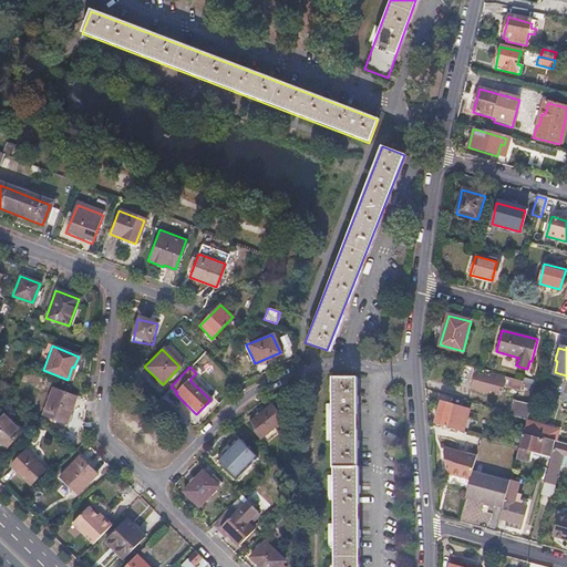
[(525,392),(527,382),(481,370),(476,369),(472,384),(477,385),(476,390),(491,393),(492,390),(503,393),(504,387),(525,392)]
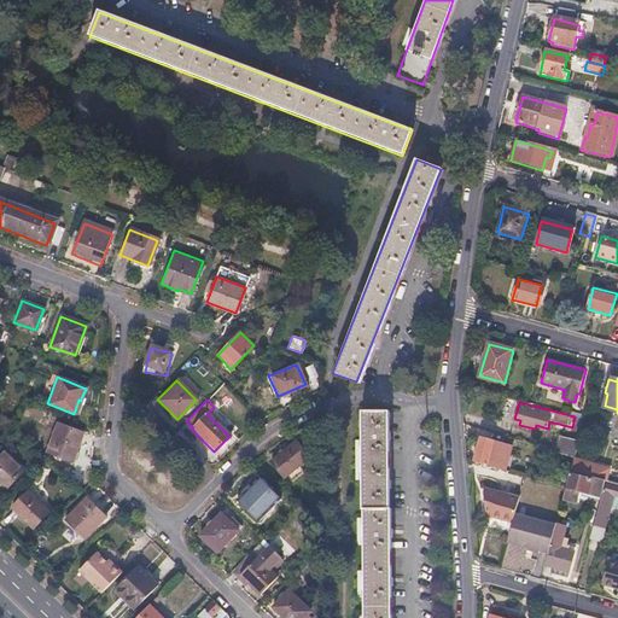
[(391,617),(389,412),(362,412),(365,617),(391,617)]
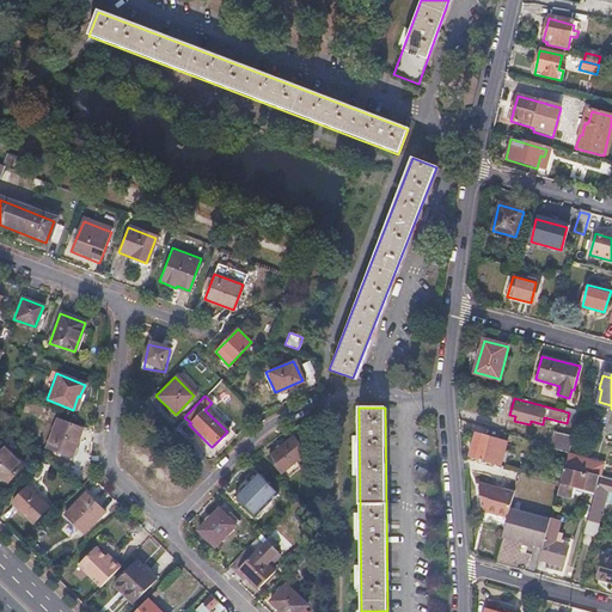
[(569,448),(564,466),(599,476),(600,476),(604,466),(583,460),(585,453),(576,451),(586,420),(591,421),(592,412),(580,410),(579,415),(575,426),(569,448)]
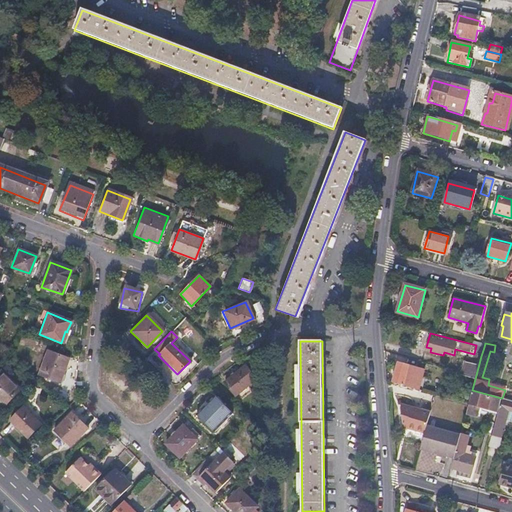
[(474,354),(481,356),(484,347),(476,345),(474,354)]
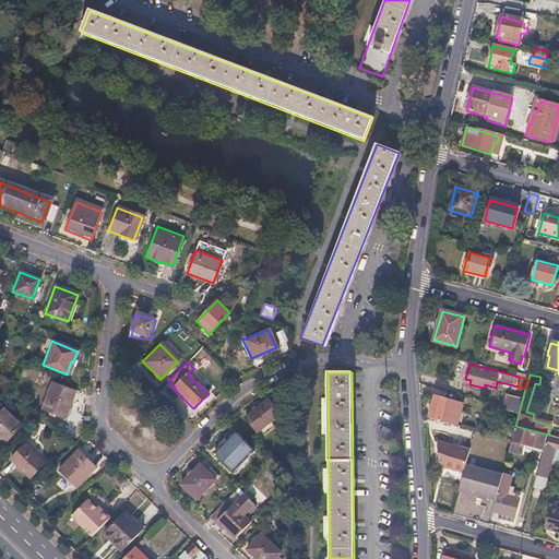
[(71,391),(48,382),(39,408),(61,416),(71,391)]
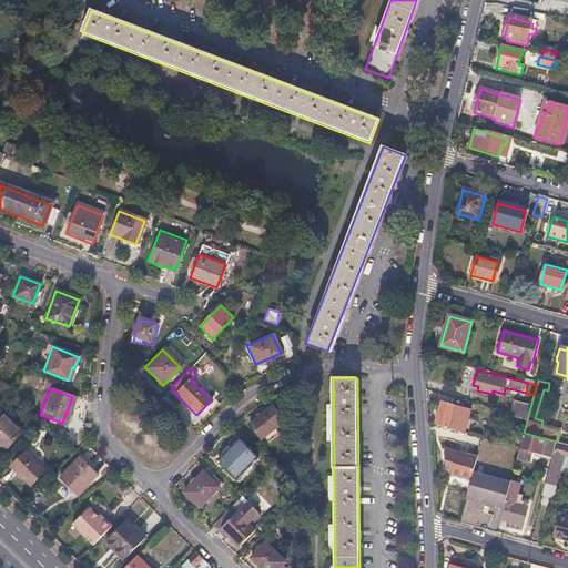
[(520,411),(505,407),(505,409),(528,416),(534,395),(526,393),(523,404),(520,411)]
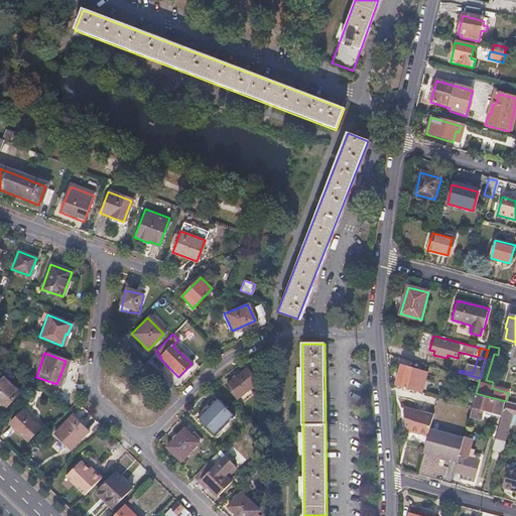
[(459,370),(473,373),(475,367),(461,364),(459,370)]
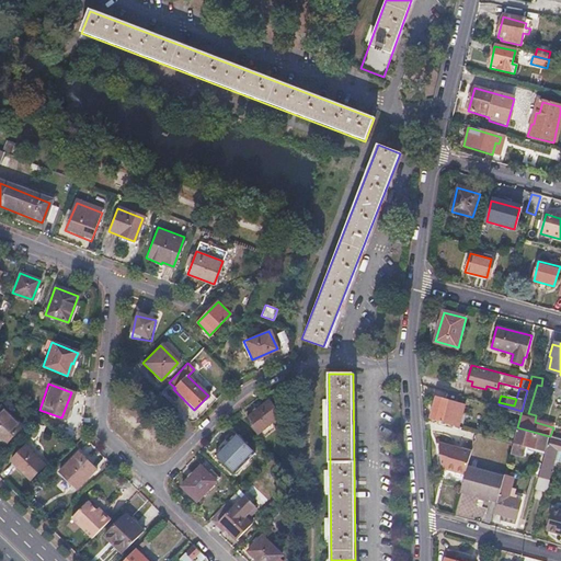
[(432,419),(459,426),(466,404),(437,397),(432,419)]
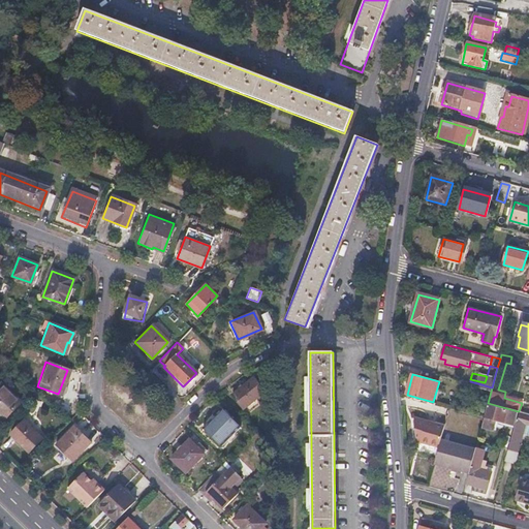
[(251,377),(230,395),(243,409),(263,392),(251,377)]
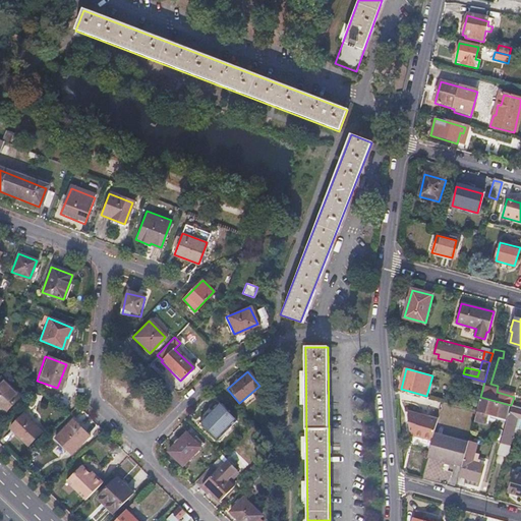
[(18,396),(0,379),(0,410),(2,413),(18,396)]
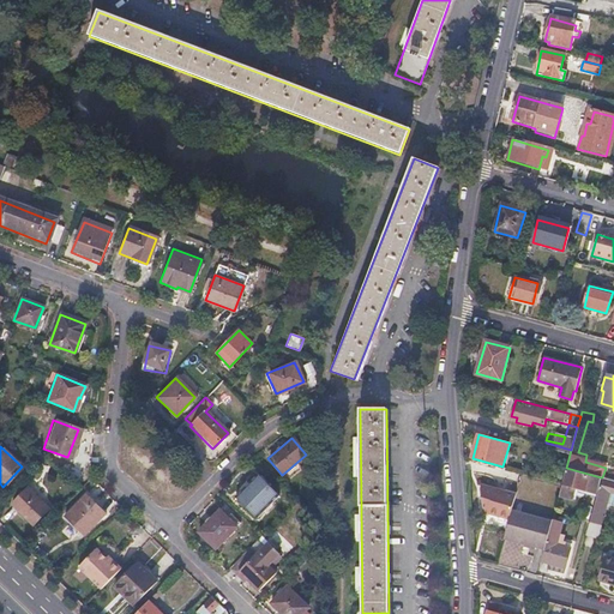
[(599,479),(566,470),(558,498),(570,501),(573,489),(594,494),(599,479)]
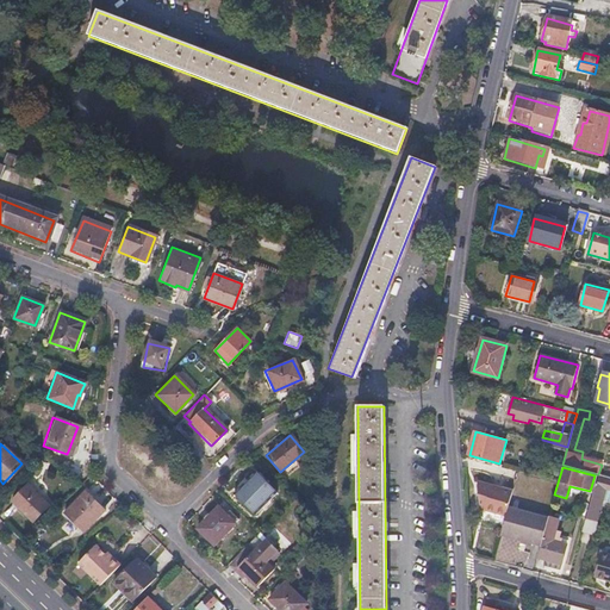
[(253,470),(231,492),(246,506),(267,484),(253,470)]
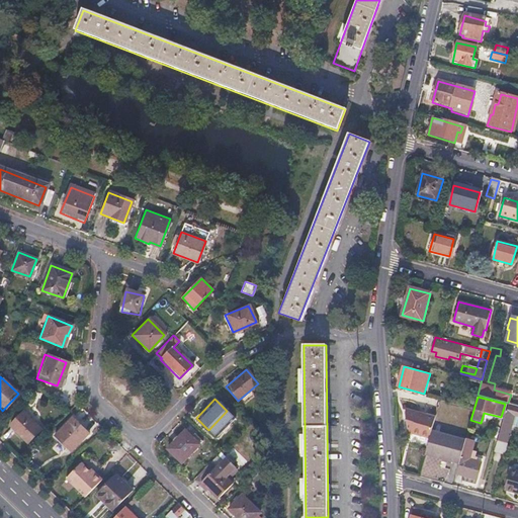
[(507,403),(497,440),(506,442),(511,425),(514,416),(517,416),(517,405),(508,403),(507,403)]
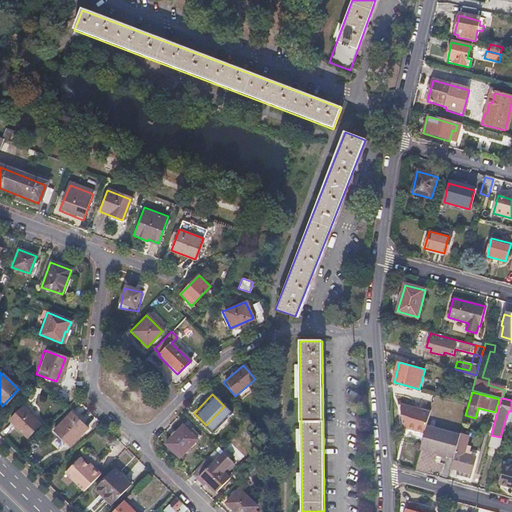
[(408,425),(407,429),(424,433),(424,431),(426,425),(430,411),(400,403),(402,423),(408,425)]
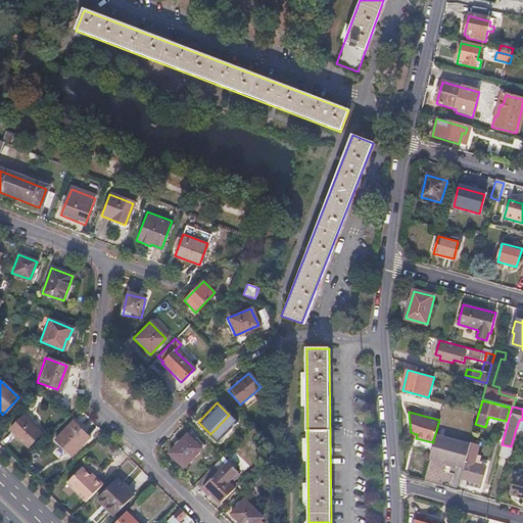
[(22,415),(10,428),(28,445),(41,432),(22,415)]
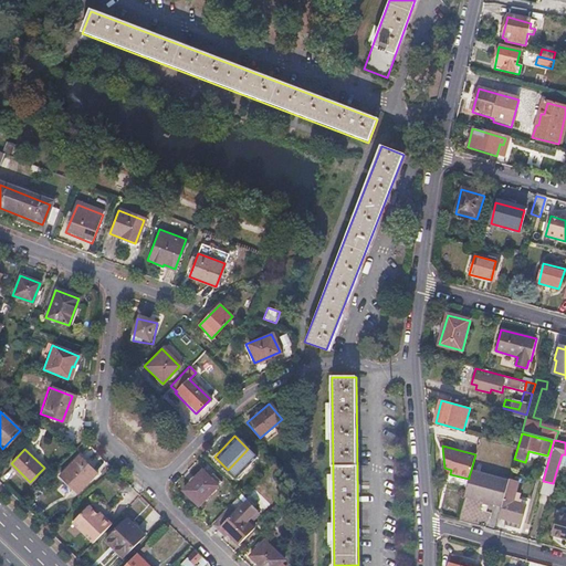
[(96,472),(79,456),(60,475),(77,492),(96,472)]
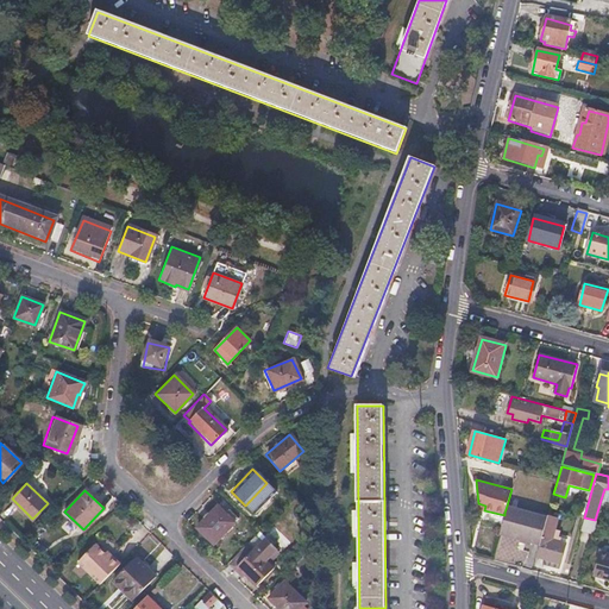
[(217,506),(195,527),(213,544),(233,522),(224,513),(217,506)]
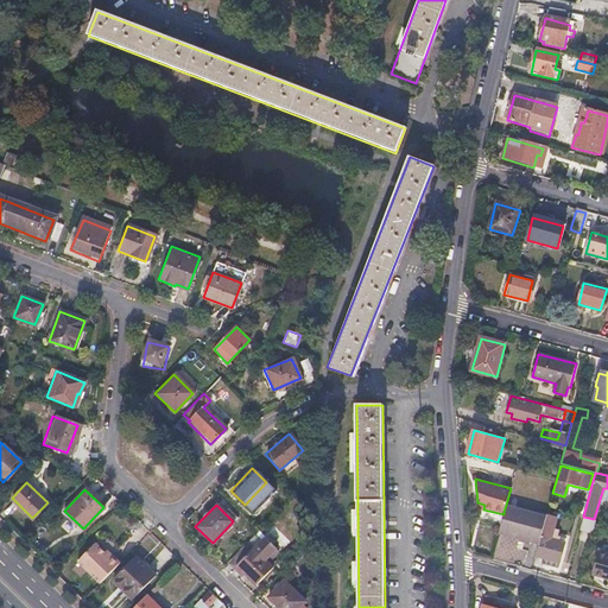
[(504,512),(545,523),(545,520),(546,515),(506,505),(504,512)]
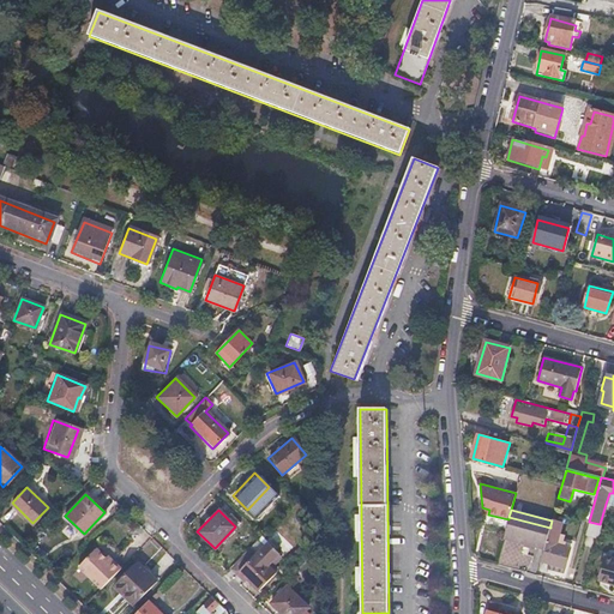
[(230,512),(226,517),(235,527),(240,522),(230,512)]
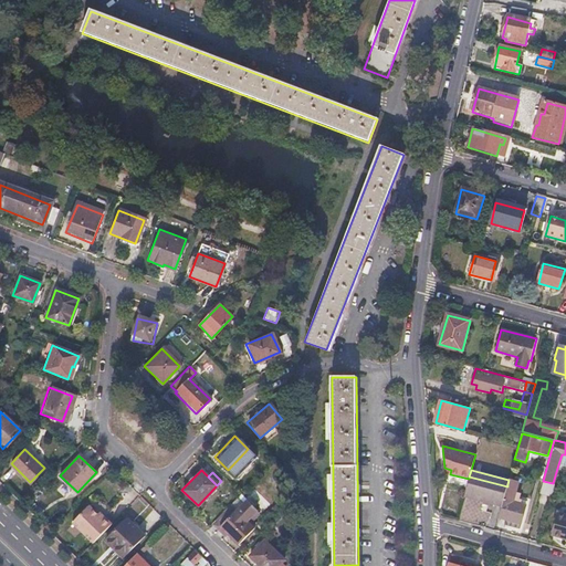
[(507,486),(469,477),(469,479),(464,495),(483,500),(482,502),(496,505),(496,504),(502,505),(507,486)]
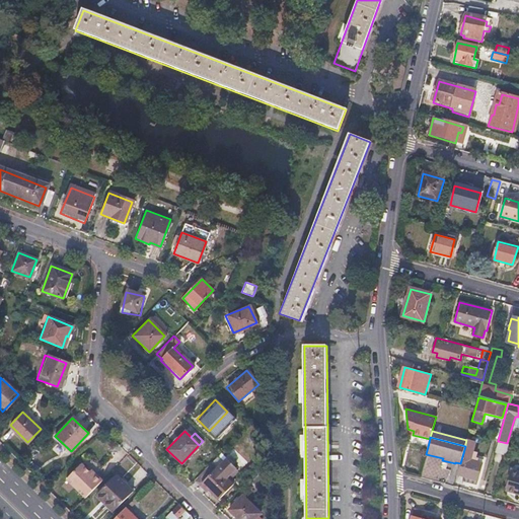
[(504,456),(507,443),(498,441),(495,454),(504,456)]
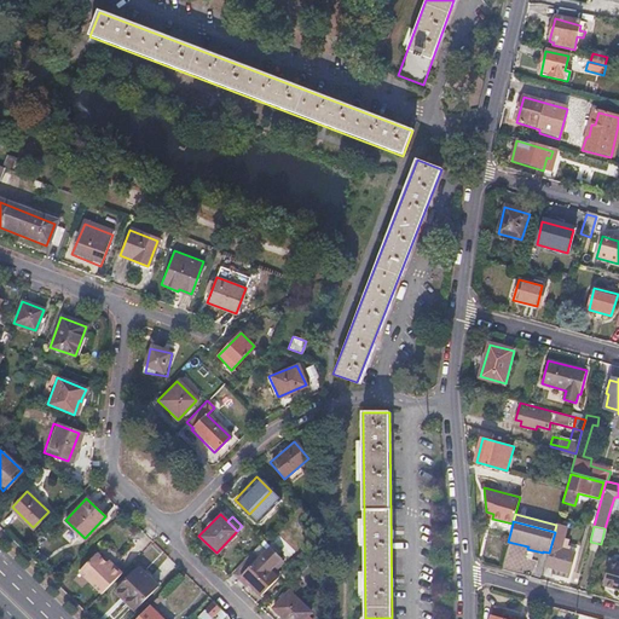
[(565,532),(555,530),(555,532),(549,553),(545,566),(570,573),(574,555),(567,553),(570,544),(562,542),(565,532)]
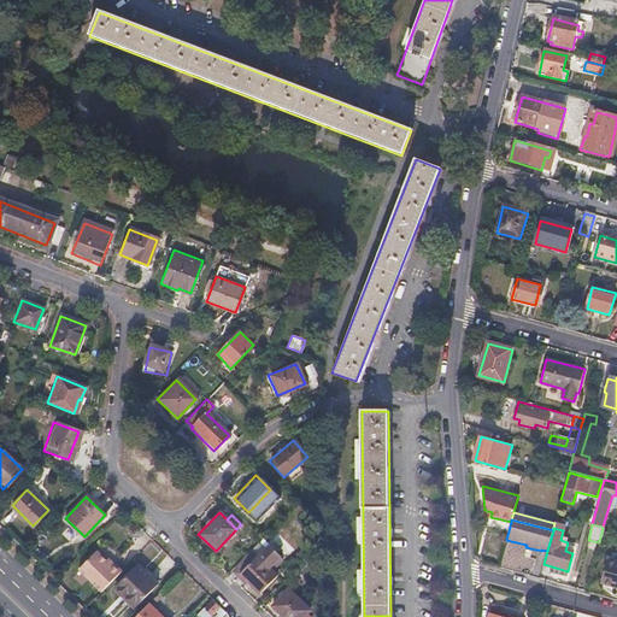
[(266,544),(256,554),(268,565),(278,554),(266,544)]
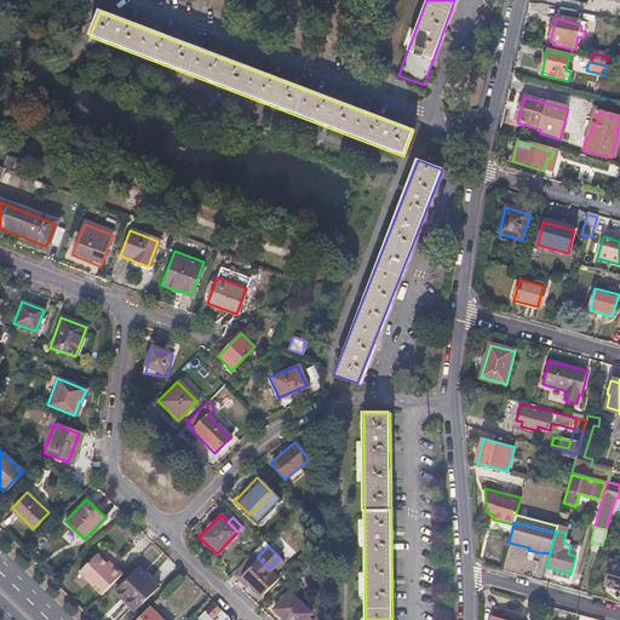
[(126,568),(104,547),(85,568),(107,589),(126,568)]
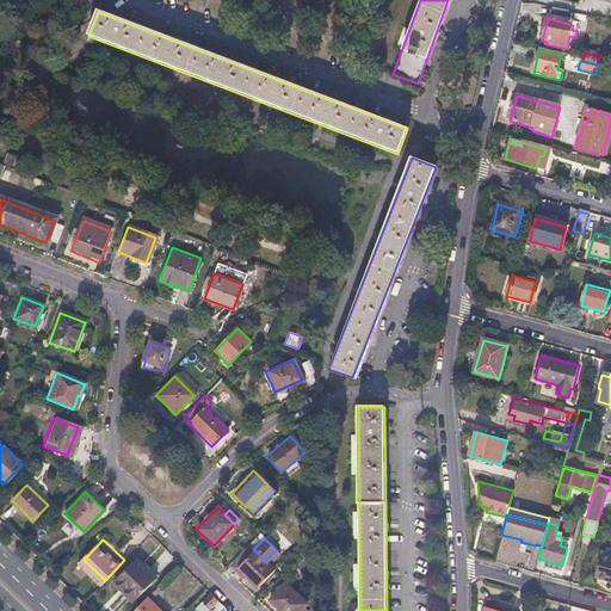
[(253,549),(236,568),(257,587),(273,568),(265,560),(253,549)]
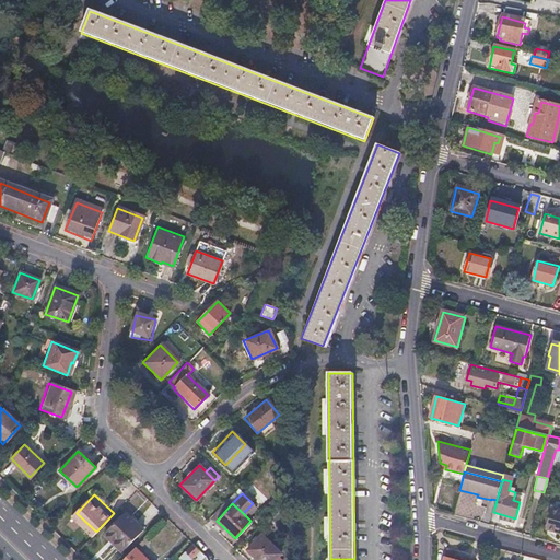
[(559,510),(550,508),(545,531),(559,534),(559,510)]
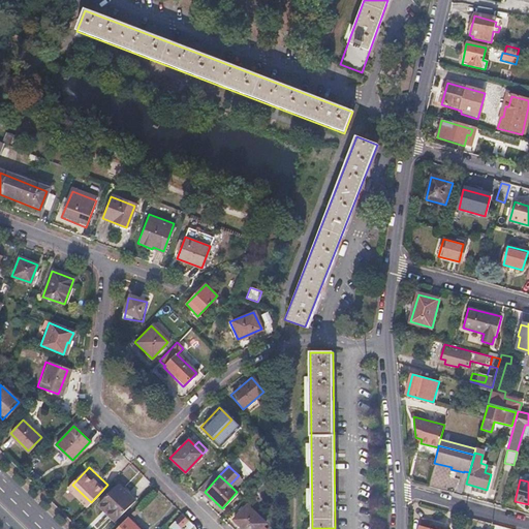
[(134,500),(118,484),(98,503),(116,520),(134,500)]
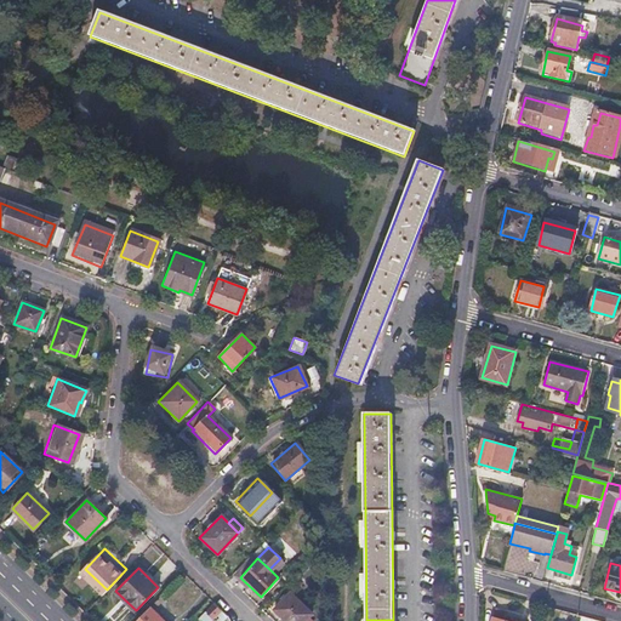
[(289,593),(274,609),(286,620),(302,620),(311,614),(289,593)]
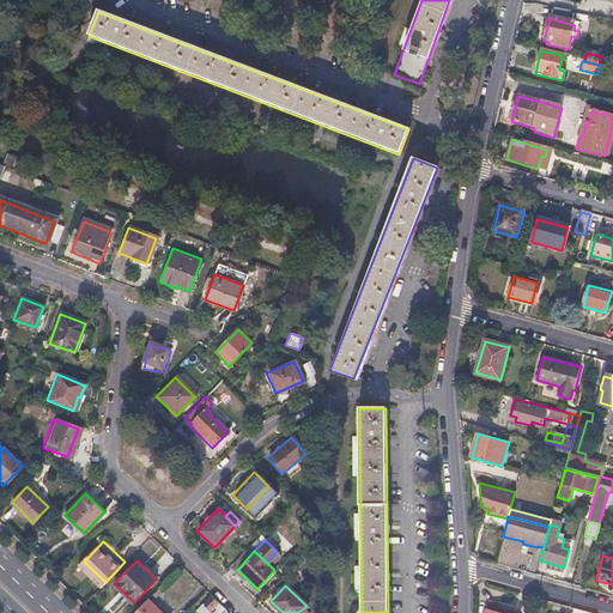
[(214,589),(200,605),(208,612),(218,602),(224,607),(229,602),(214,589)]
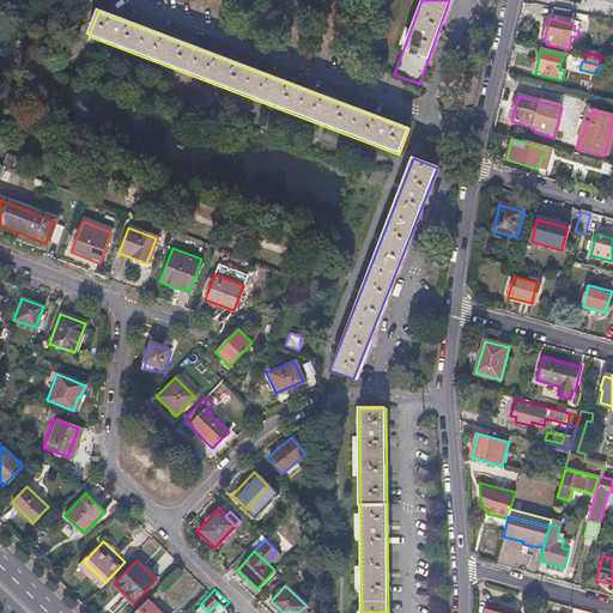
[(161,612),(147,600),(133,612),(161,612)]
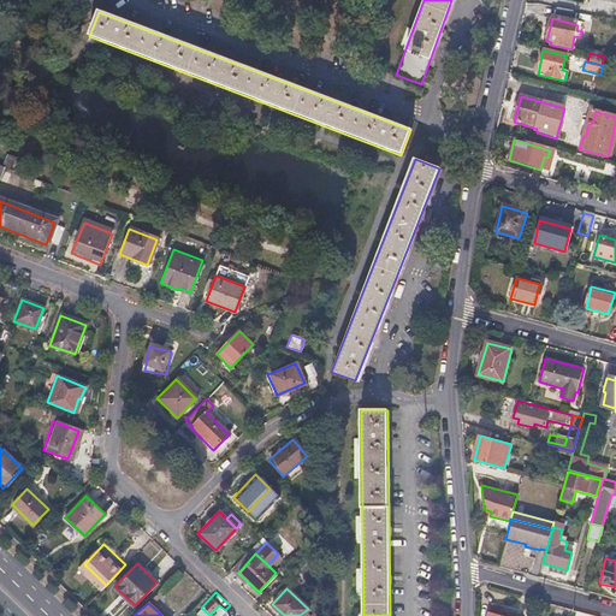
[(499,615),(502,608),(492,604),(487,615),(499,615)]
